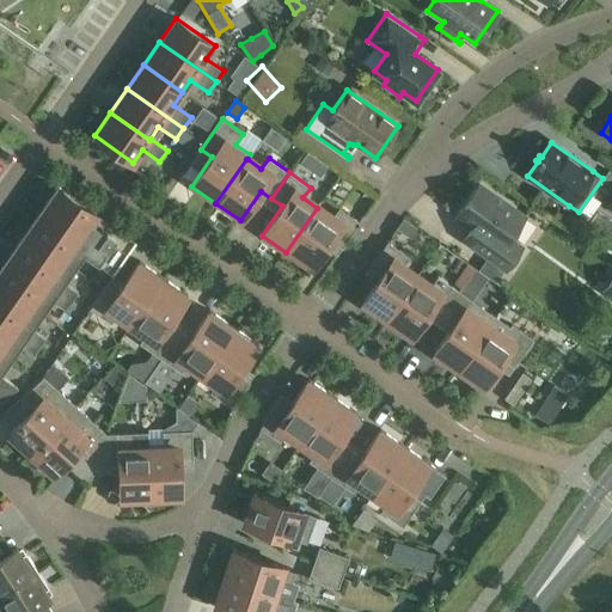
[(478,184),(456,216),(472,227),(463,242),(469,245),(488,259),(481,271),(496,282),(505,270),(522,245),(510,237),(525,216),(478,184)]
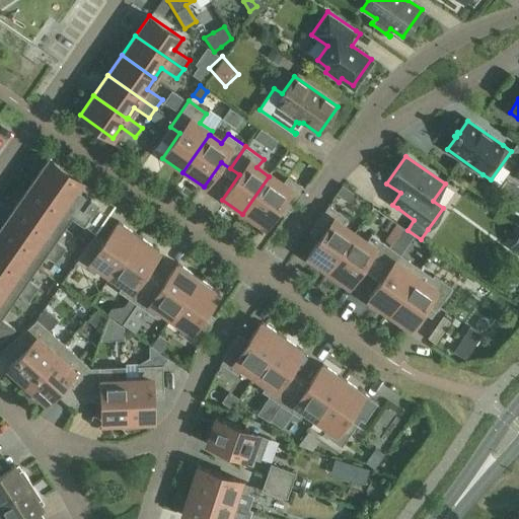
[(50,158),(0,228),(0,342),(15,329),(0,318),(0,317),(16,294),(28,302),(39,287),(27,279),(44,254),(56,263),(66,247),(55,239),(71,216),(95,232),(118,201),(97,187),(82,181),(50,158)]
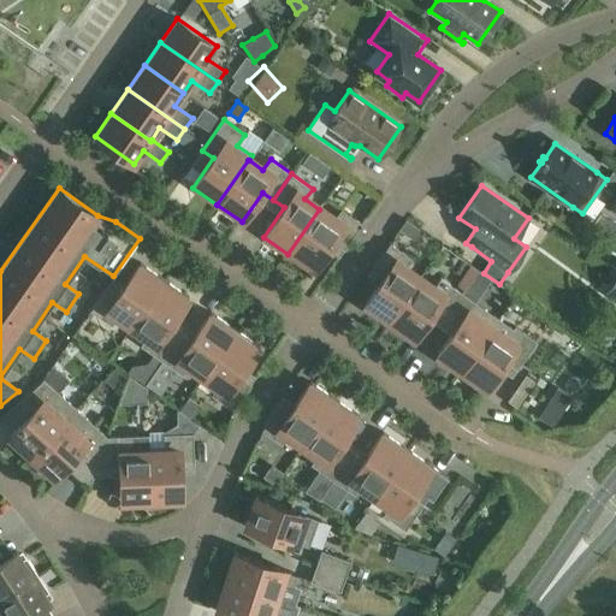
[(319,209),(288,254),(312,271),(332,242),(344,249),(362,224),(341,208),(333,219),(319,209)]
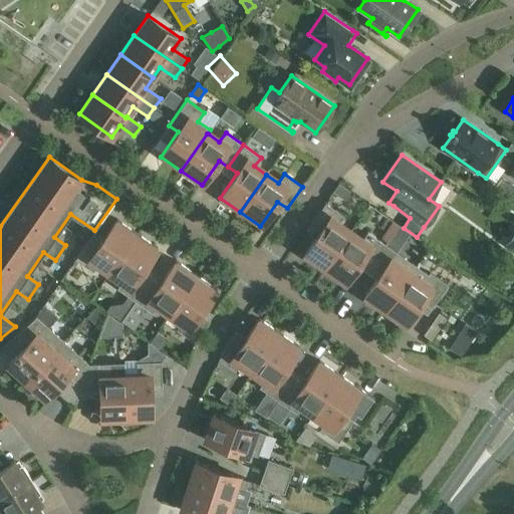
[(325,203),(310,224),(320,231),(303,256),(323,270),(349,233),(337,224),(343,215),(325,203)]
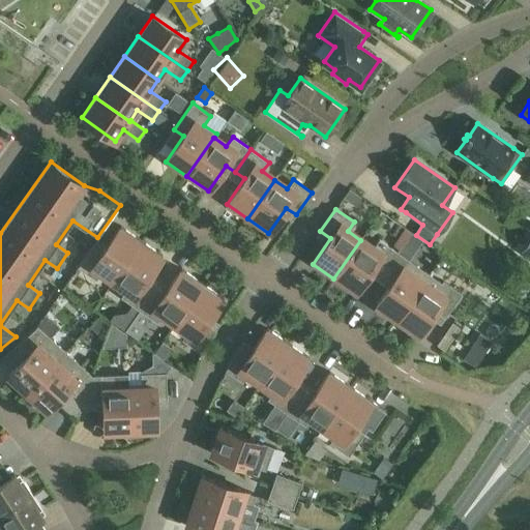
[(102,252),(93,244),(78,267),(96,281),(102,271),(115,280),(142,240),(121,226),(102,252)]
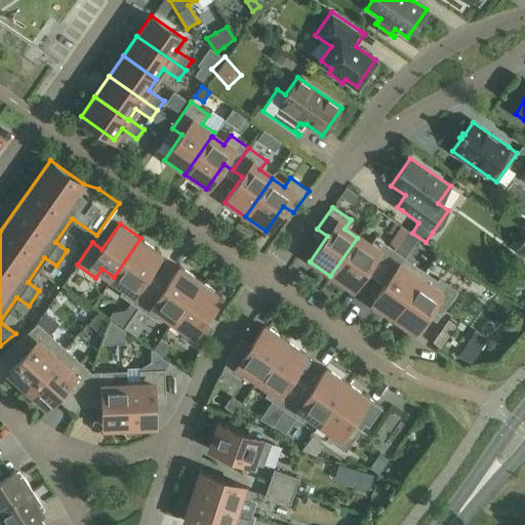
[(369,246),(357,238),(330,276),(351,290),(368,266),(378,272),(394,250),(375,237),(369,246)]
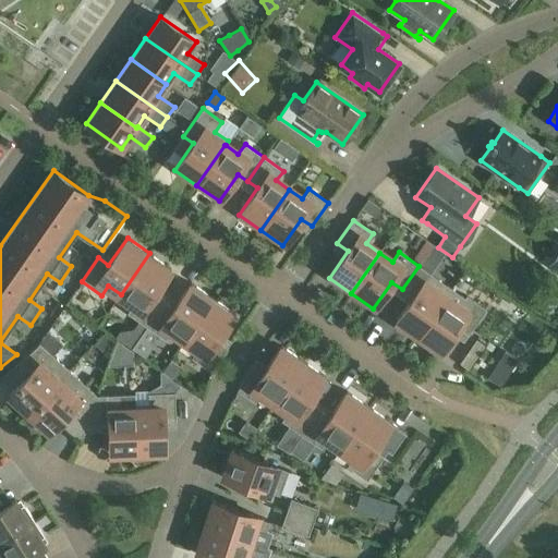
[(149,253),(121,294),(134,303),(128,313),(146,326),(162,303),(153,295),(171,269),(149,253)]
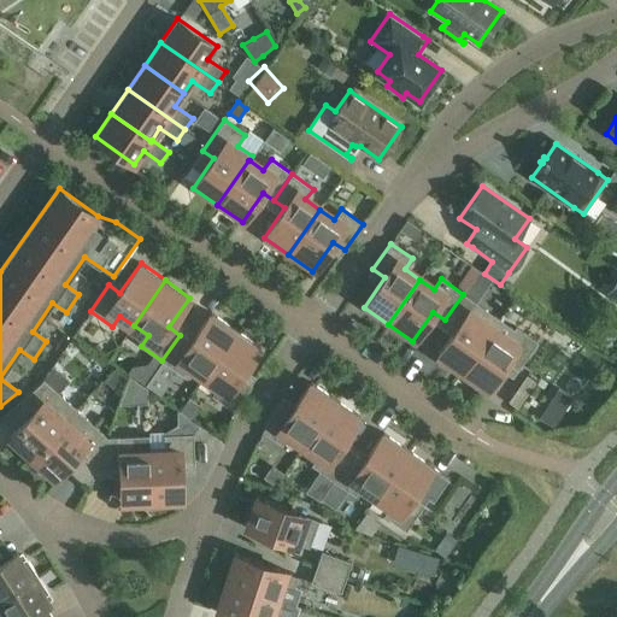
[(463,294),(445,319),(457,328),(436,358),(460,375),(499,319),(463,294)]
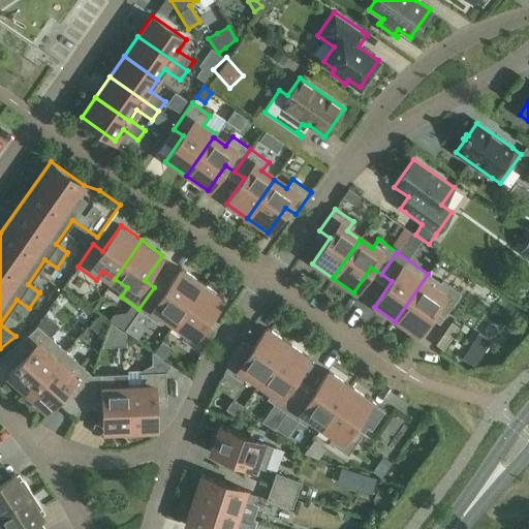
[(154,287),(138,309),(157,322),(163,313),(176,321),(203,283),(182,268),(163,293),(154,287)]
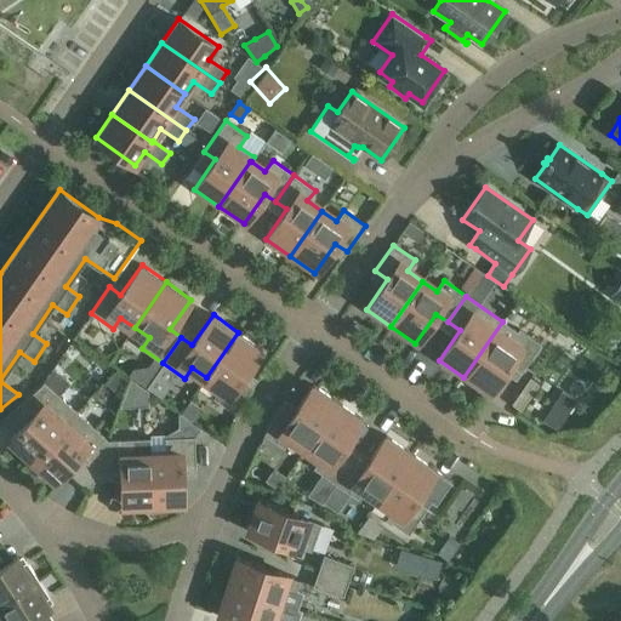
[(517,331),(502,322),(463,377),(488,394),(510,364),(522,372),(541,345),(519,329),(517,331)]
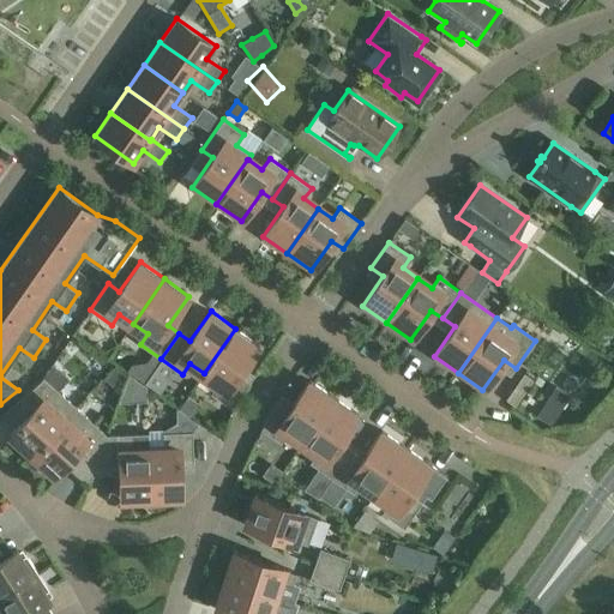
[(235,329),(204,373),(218,383),(210,393),(232,409),(250,383),(239,374),(259,345),(235,329)]
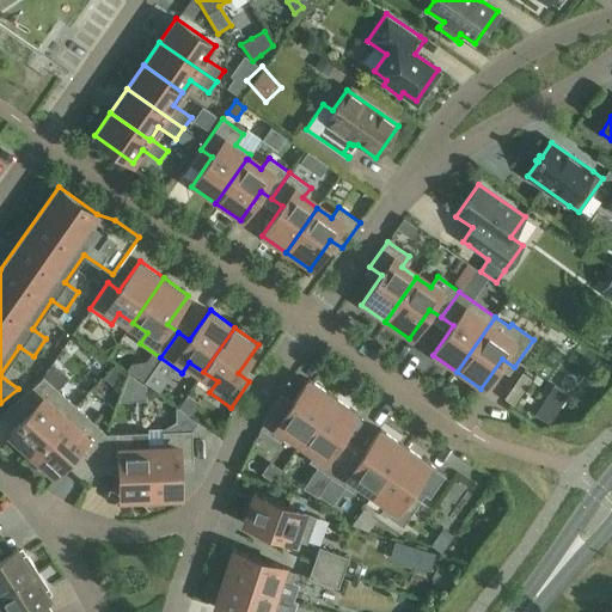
[(145,385),(129,374),(118,402),(146,401),(145,385)]
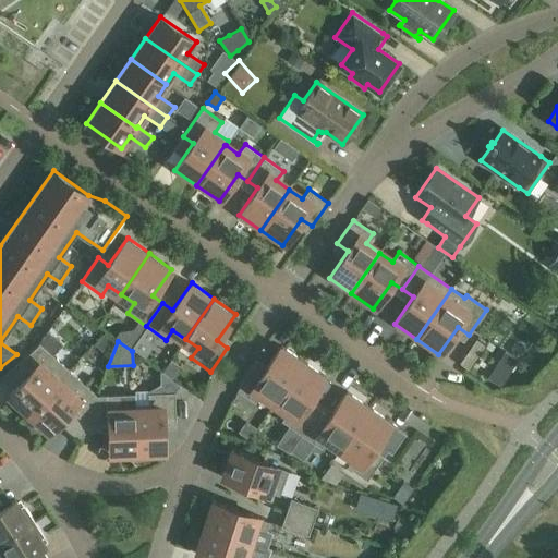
[(34,349),(19,362),(29,373),(9,396),(16,402),(14,403),(13,404),(23,416),(25,419),(69,370),(39,343),(34,349)]
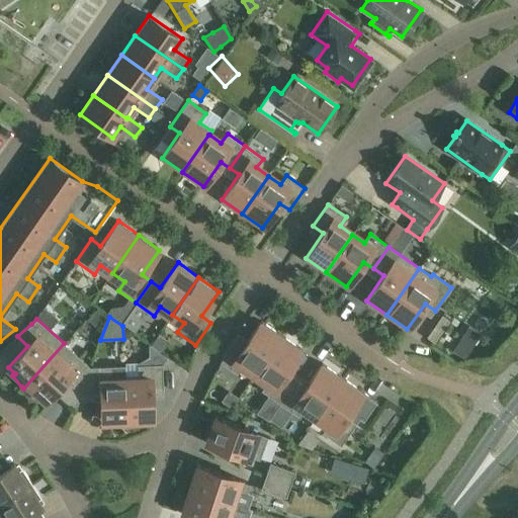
[(226,350),(221,362),(237,373),(244,365),(255,373),(282,335),(261,321),(244,346),(234,339),(226,350)]
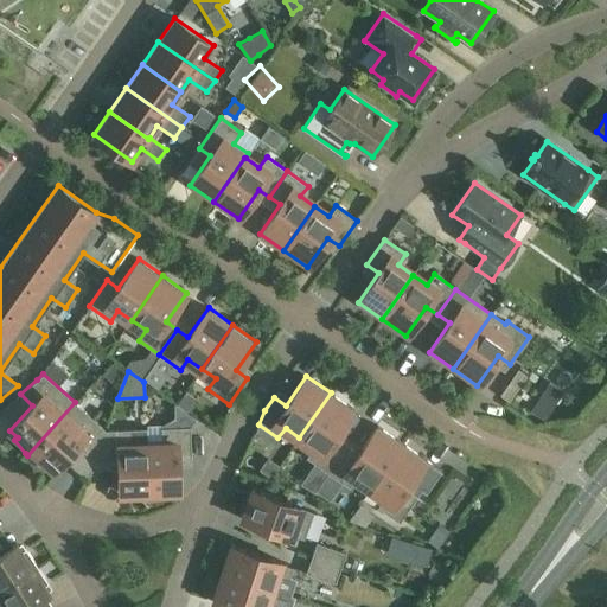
[(550,383),(542,396),(555,406),(563,391),(550,383)]
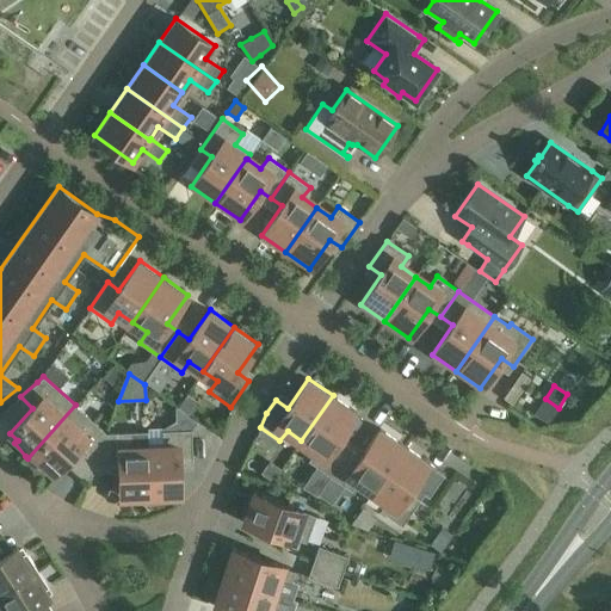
[(187,394),(179,406),(191,415),(201,402),(187,394)]
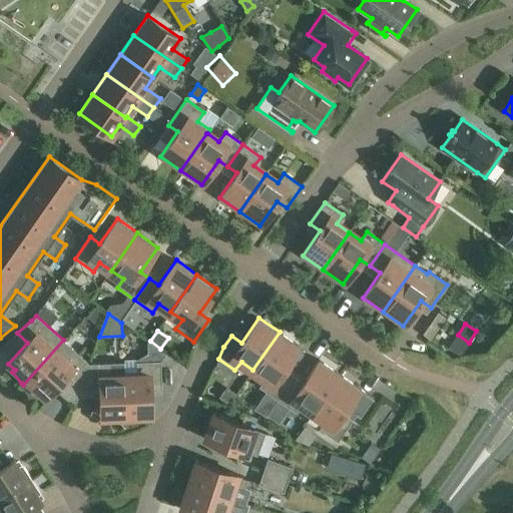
[(280,332),(252,370),(265,378),(259,387),(277,400),(292,378),(283,371),(300,346),(280,332)]
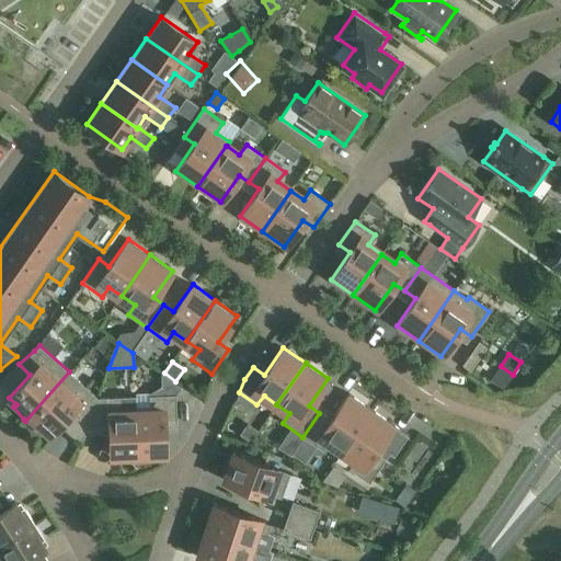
[(98,398),(69,371),(25,421),(26,422),(39,431),(41,430),(42,427),(49,434),(70,411),(87,426),(98,398)]
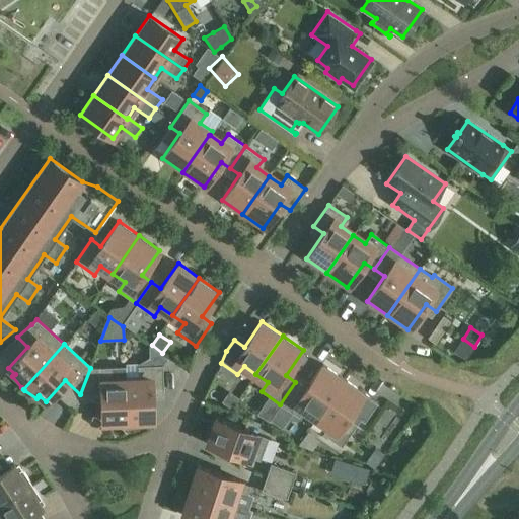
[(149,345),(150,365),(162,365),(162,364),(166,358),(149,345)]
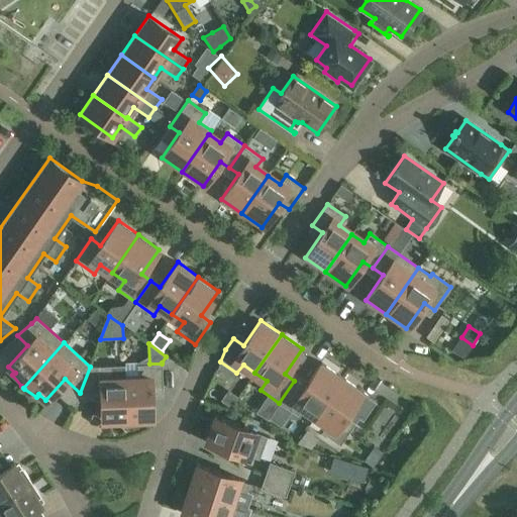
[(294,381),(279,403),(298,415),(304,406),(316,415),(342,377),(321,363),(304,388),(294,381)]
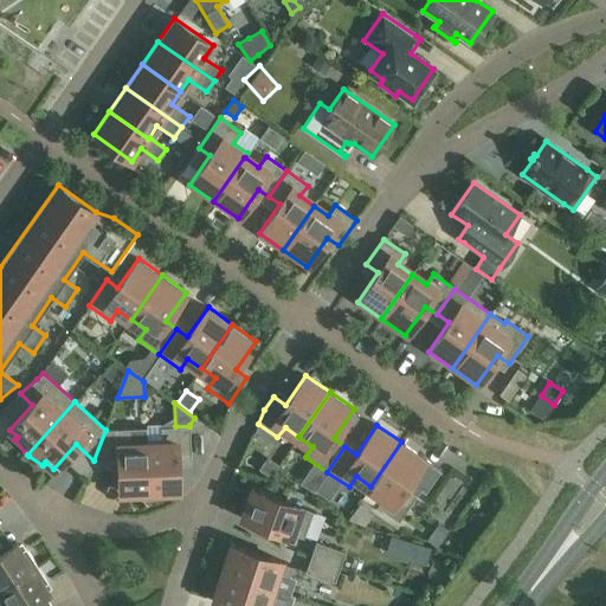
[(162,443),(147,443),(149,498),(152,498),(168,495),(168,494),(168,491),(179,490),(176,457),(191,457),(189,426),(175,426),(161,427),(162,443)]
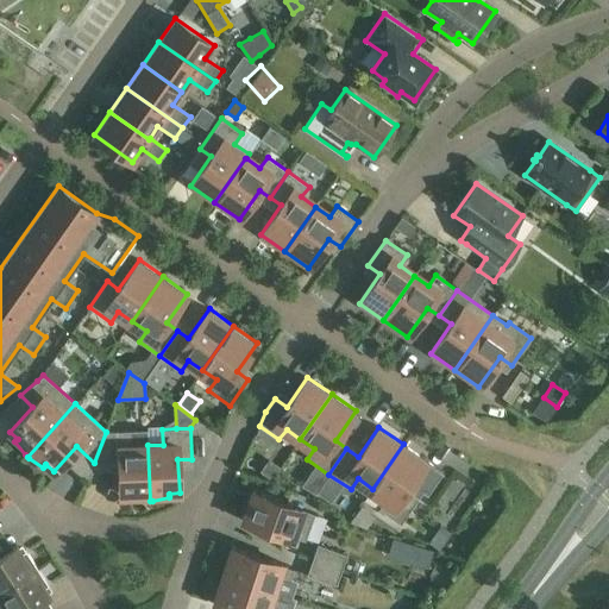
[(133,431),(106,432),(94,463),(119,462),(120,495),(131,495),(131,497),(131,500),(148,501),(150,501),(148,445),(133,446),(133,431)]
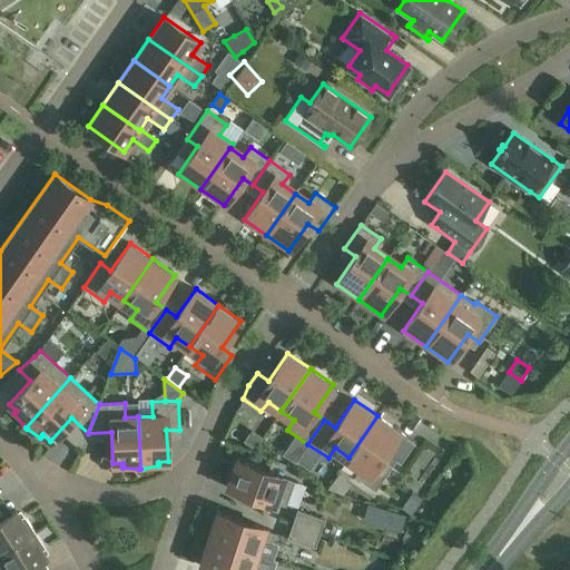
[(400,463),(415,442),(377,415),(349,458),(362,467),(354,477),(375,491),(395,461),(400,463)]
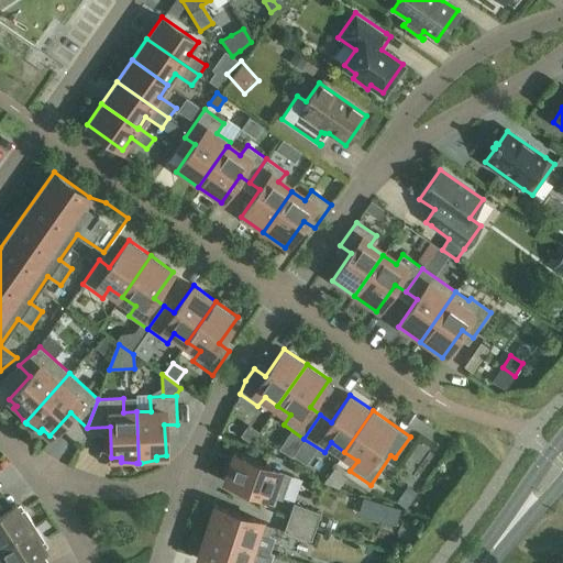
[(224,482),(225,483),(227,481),(269,497),(271,496),(282,499),(290,475),(235,455),(236,454),(234,453),(224,482)]
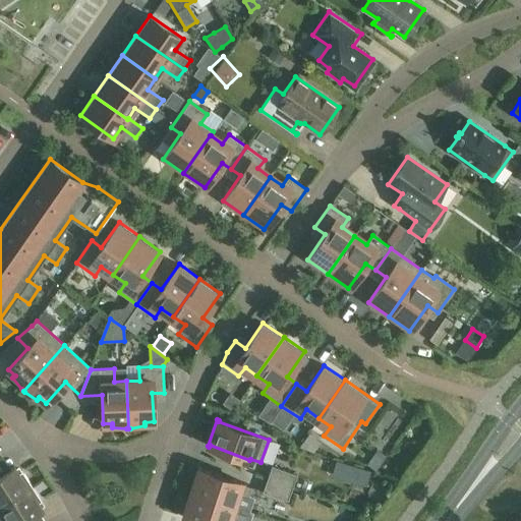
[(386,456),(377,449),(366,464),(375,470),(386,456)]
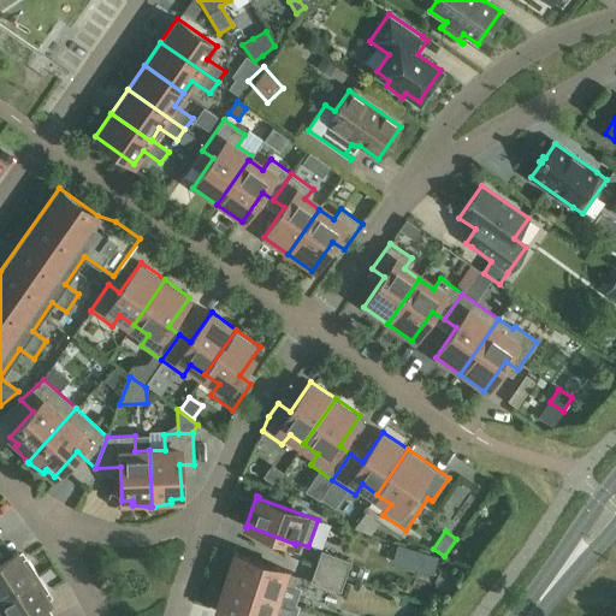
[(321,550),(315,566),(345,576),(351,561),(321,550)]
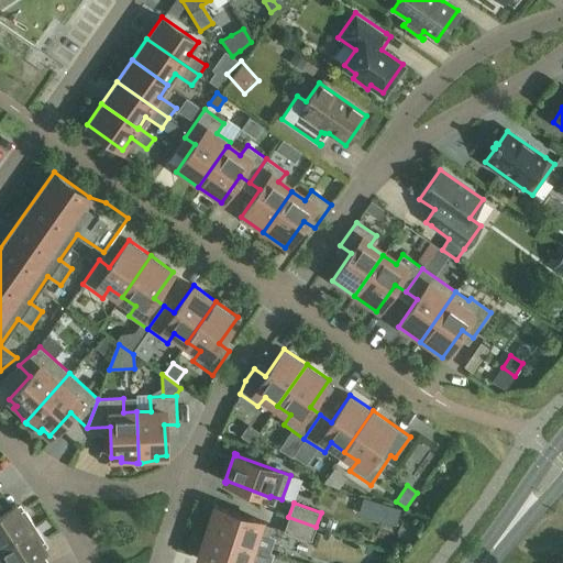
[(0,514),(0,547),(34,525),(24,509),(20,511),(15,505),(0,514)]
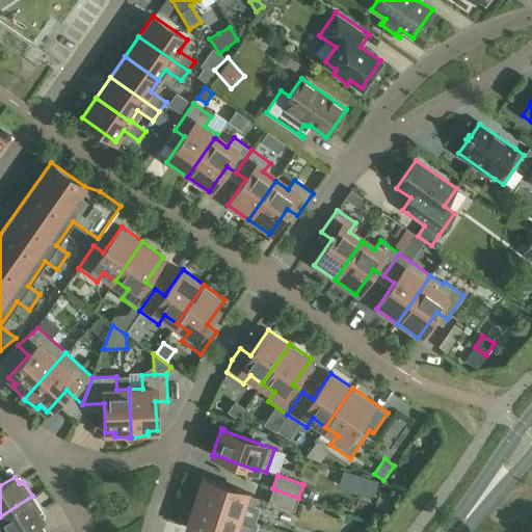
[(204,477),(195,503),(238,516),(242,504),(254,507),(257,498),(245,494),(246,493),(205,479),(205,478),(204,477)]
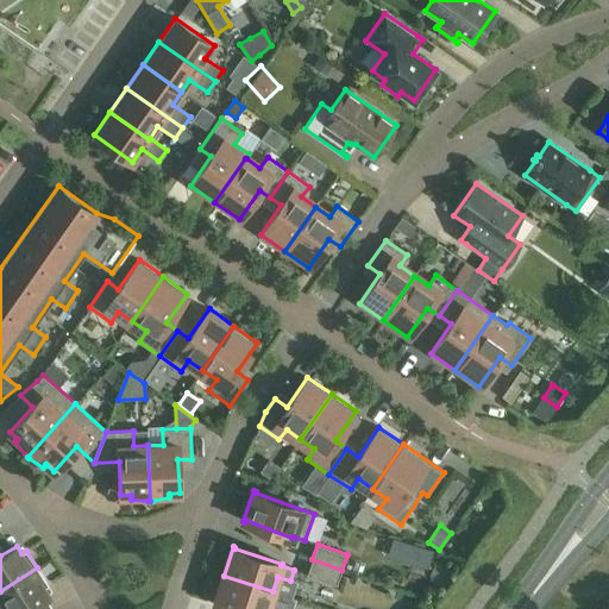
[(341,570),(312,559),(307,575),(337,585),(341,570)]
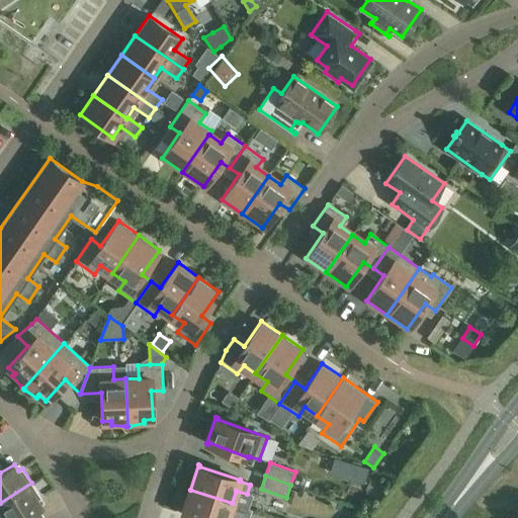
[(31,483),(0,503),(0,507),(6,517),(23,517),(41,506),(37,500),(41,498),(31,483)]
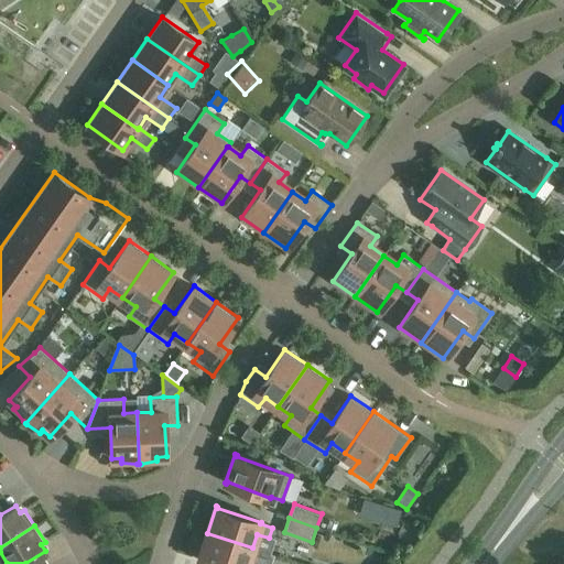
[(252,548),(207,533),(198,561),(199,561),(199,560),(214,563),(255,563),(248,562),(252,548)]
